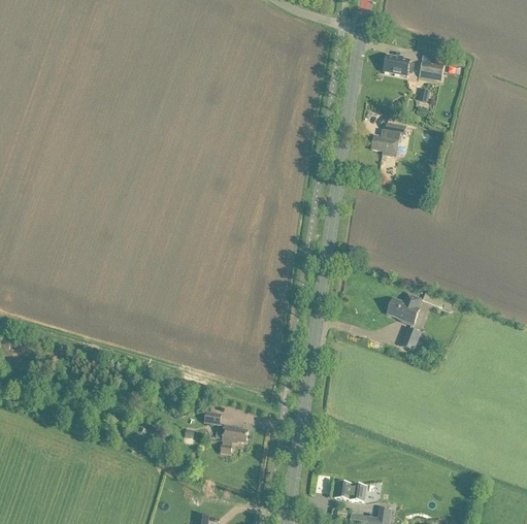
[(422,52),(421,60),(419,75),(440,79),(443,63),(434,61),(435,55),(422,52)]
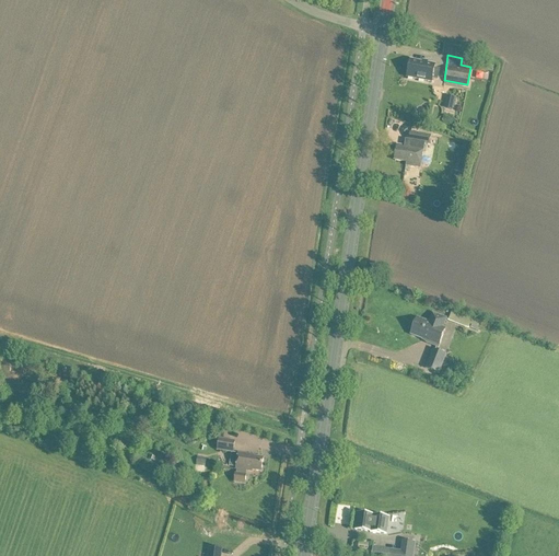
[(434,62),(410,58),(408,59),(406,74),(431,80),(432,76),(437,77),(438,68),(433,67),(434,62)]
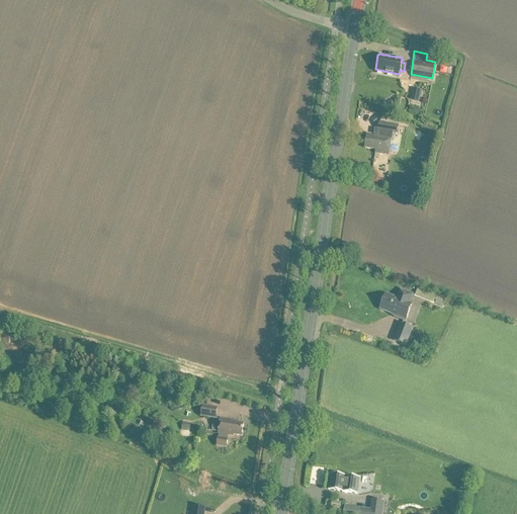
[(454,64),(455,59),(439,56),(438,61),(454,64)]
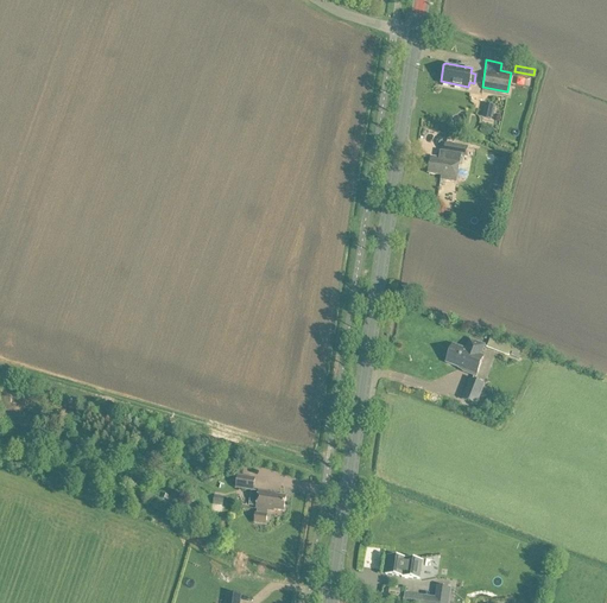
[(430,154),(427,171),(440,173),(440,177),(455,179),(457,162),(459,162),(460,154),(466,154),(467,145),(446,141),(444,148),(440,148),(438,156),(430,154)]
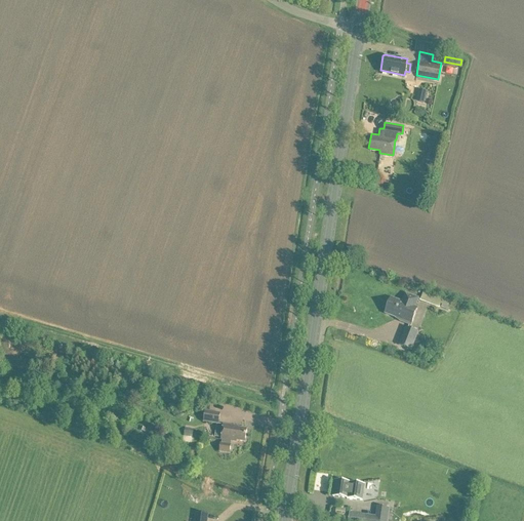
[(413,305),(416,295),(404,291),(400,299),(390,295),(384,311),(399,317),(399,319),(409,323),(415,306),(413,305)]
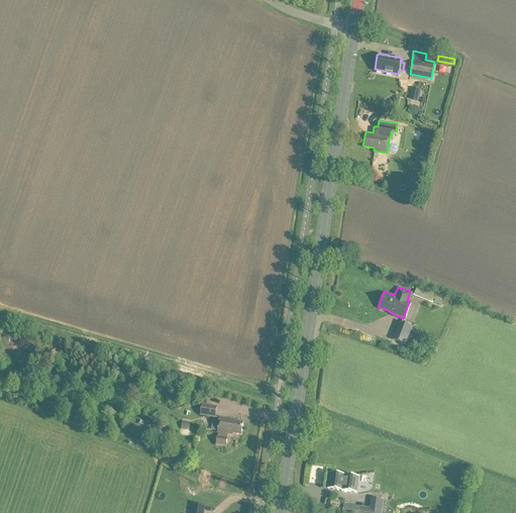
[(411,325),(399,320),(392,337),(405,342),(411,325)]
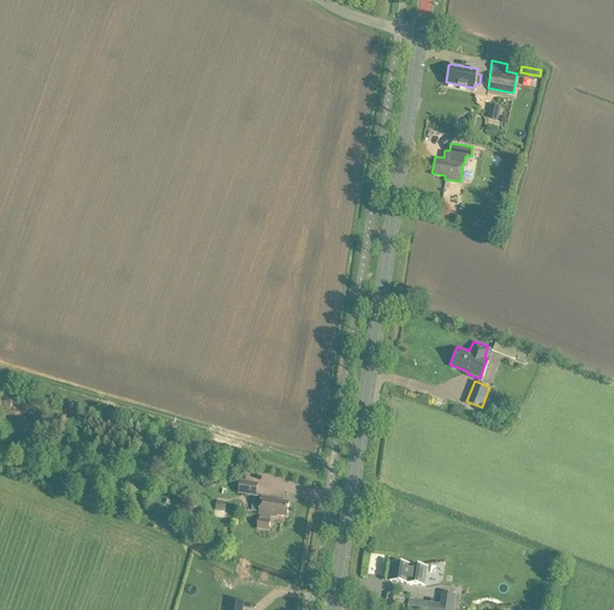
[(255,494),(257,480),(239,478),(238,491),(255,494)]
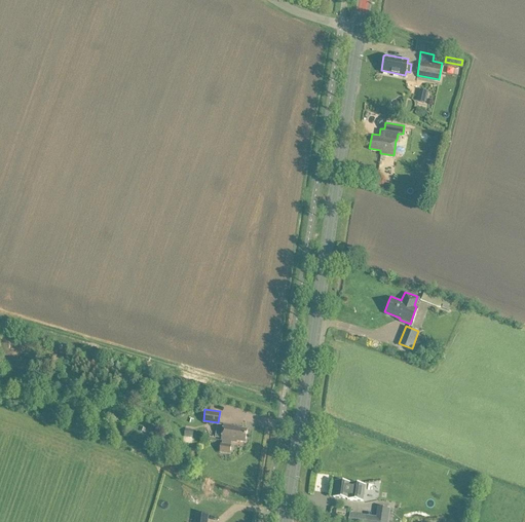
[(223,422),(220,438),(219,450),(229,452),(231,440),(235,441),(235,439),(244,441),(246,427),(232,425),(232,424),(223,422)]
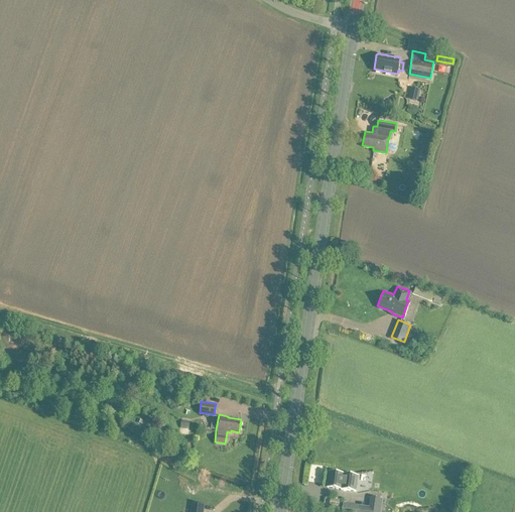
[(180,418),(179,426),(189,427),(190,419),(180,418)]
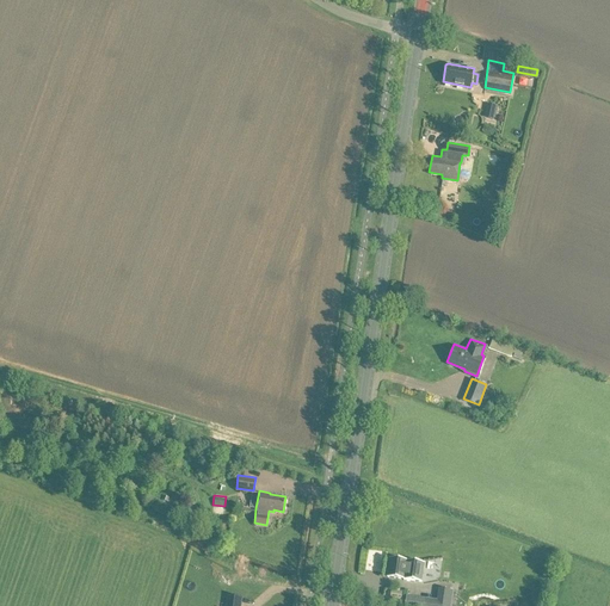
[(419,579),(421,561),(388,556),(386,575),(419,579)]
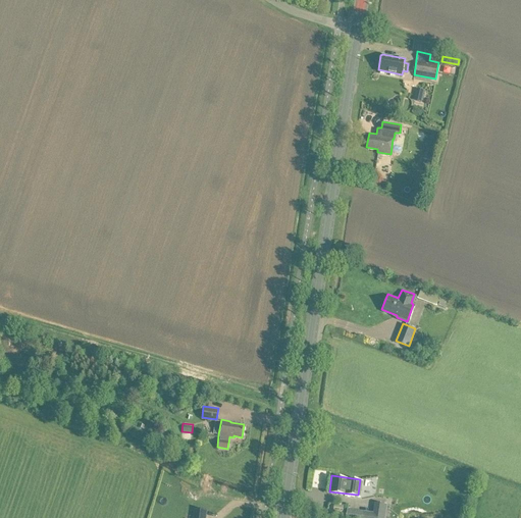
[(373,513),(347,508),(345,517),(384,517),(386,504),(375,502),(373,513)]
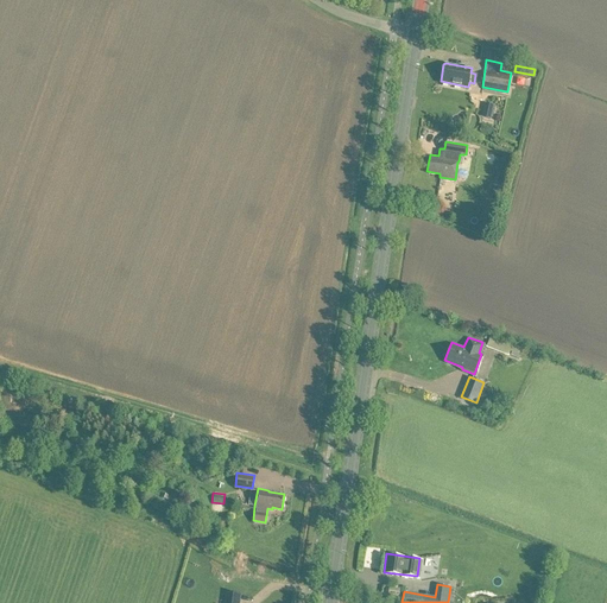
[(227,592),(226,602),(239,602),(240,594),(227,592)]
